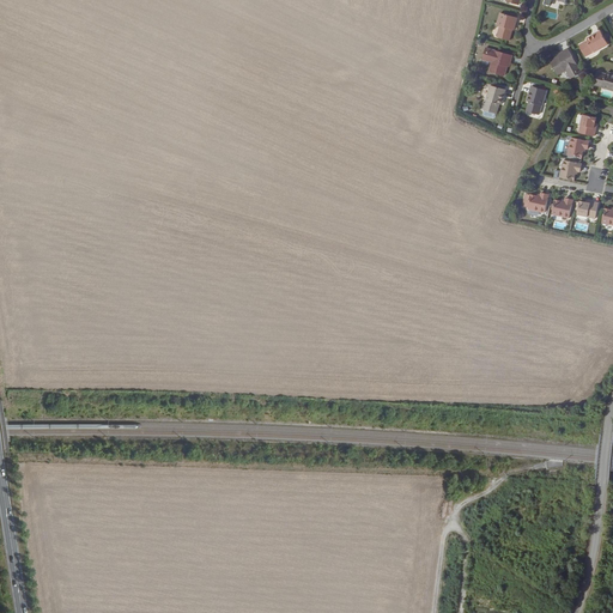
[(499,14),(497,24),(501,25),(499,26),(497,37),(508,41),(511,30),(513,30),(516,18),(499,14)]
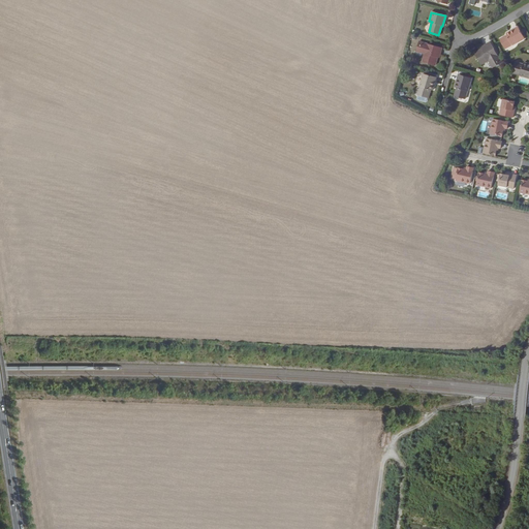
[(524,39),(517,27),(505,34),(506,35),(499,39),(504,49),(511,44),(512,45),(524,39)]
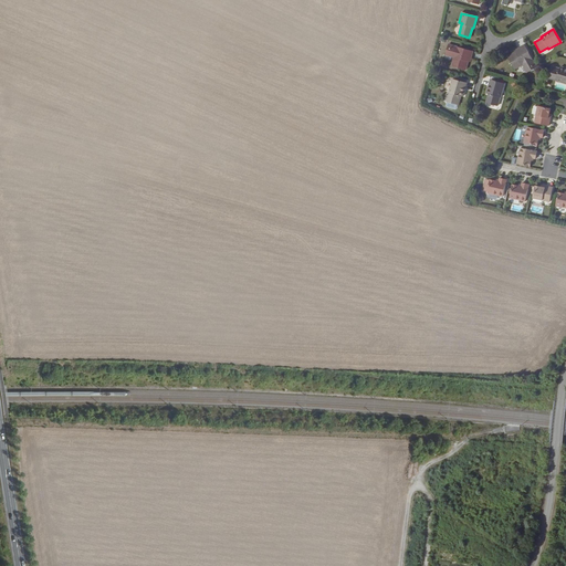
[(523,46),(515,51),(516,53),(514,54),(506,59),(513,71),(520,66),(524,74),(532,70),(530,66),(532,64),(530,60),(527,61),(525,55),(526,54),(523,46)]
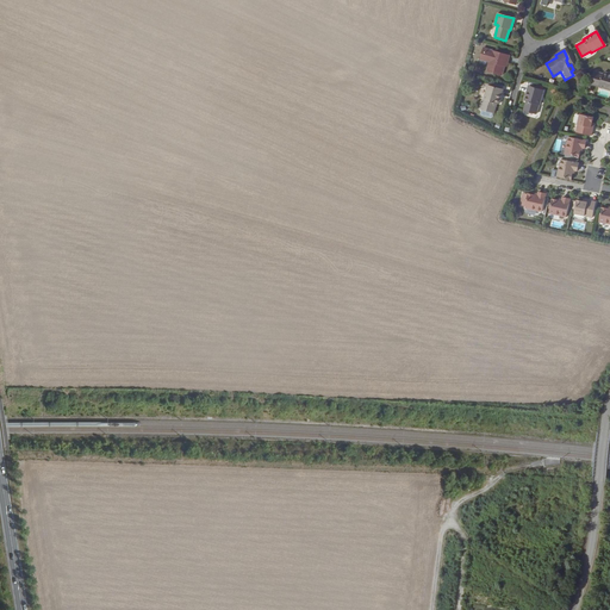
[(493,53),(489,51),(487,54),(481,51),(479,61),(487,63),(485,70),(500,75),(502,67),(503,64),(505,66),(508,56),(499,54),(498,56),(493,54),(493,53)]
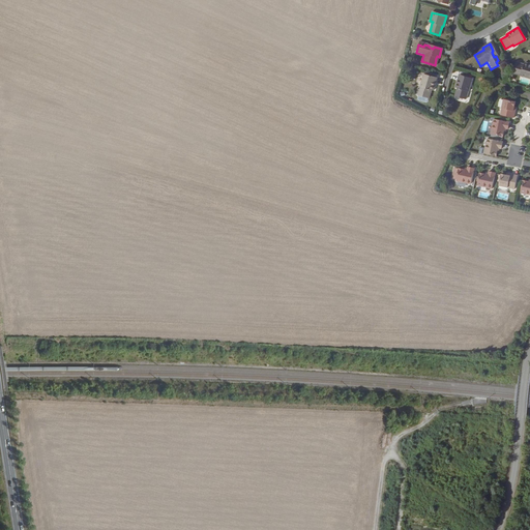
[(529,78),(529,64),(525,63),(524,65),(517,63),(513,74),(521,76),(521,77),(529,78)]
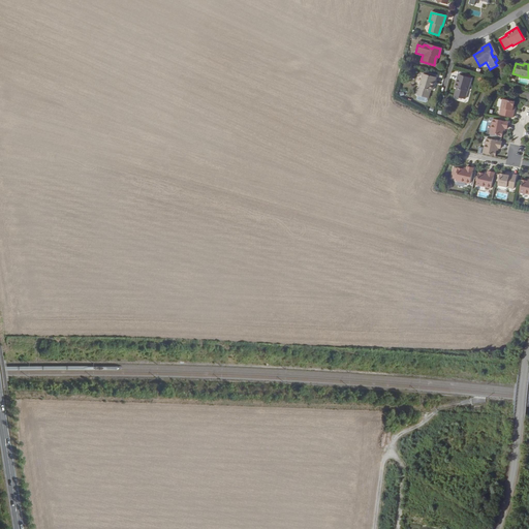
[(432,91),(436,78),(423,74),(418,87),(419,87),(417,95),(428,98),(430,90),(432,91)]
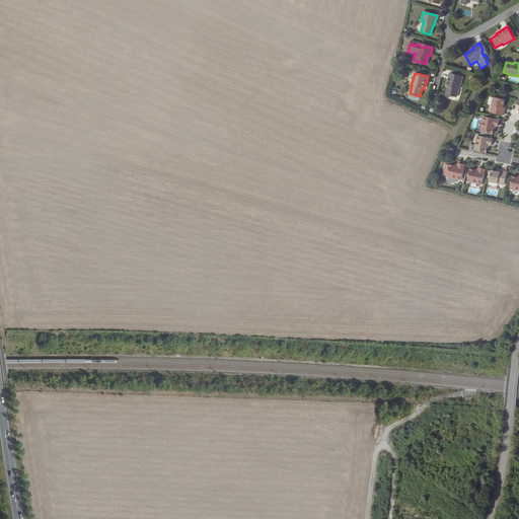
[(458,89),(462,78),(449,74),(446,86),(448,86),(445,94),(456,97),(458,89)]
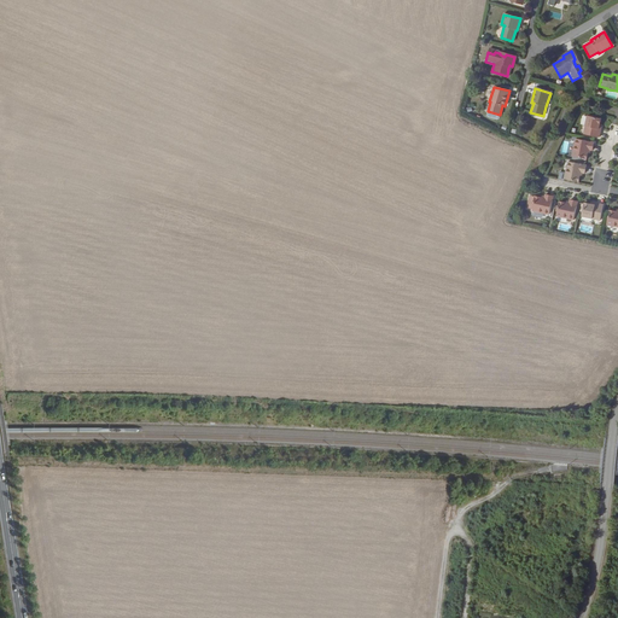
[(600,127),(600,123),(601,117),(588,115),(583,134),(599,136),(601,127),(600,127)]
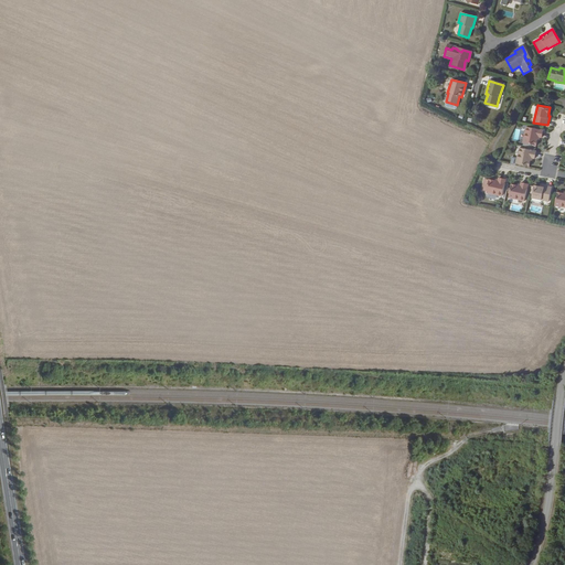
[(543,130),(525,127),(523,142),(536,146),(537,140),(539,140),(539,137),(542,137),(543,130)]
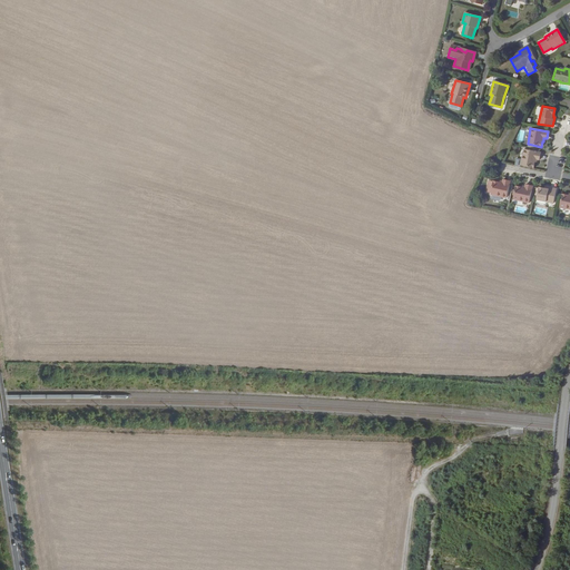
[(520,166),(534,169),(536,164),(537,160),(539,160),(541,153),(523,149),(520,166)]
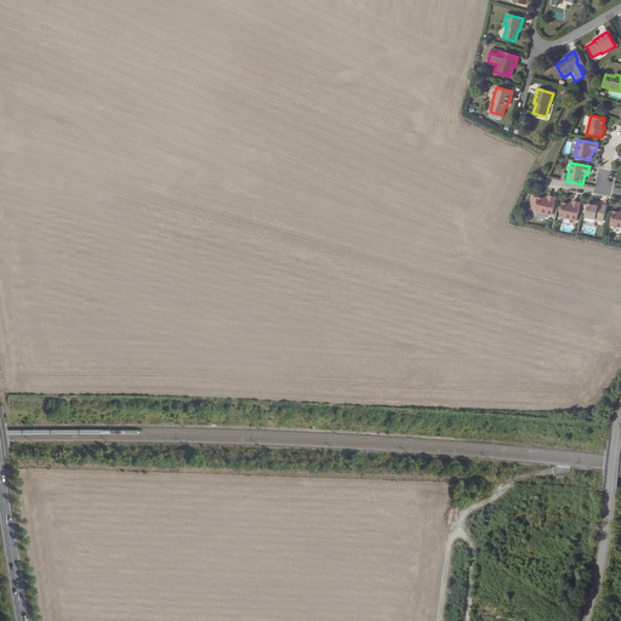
[(547,200),(536,199),(534,214),(552,217),(556,199),(547,197),(547,200)]
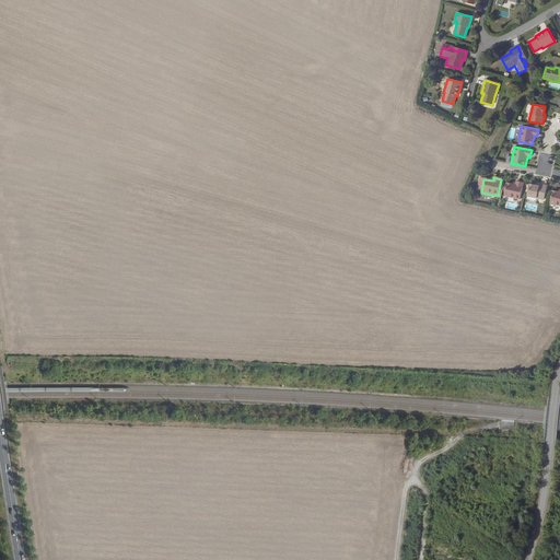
[(512,185),(506,184),(504,198),(520,201),(524,184),(516,183),(515,185),(512,184),(512,185)]
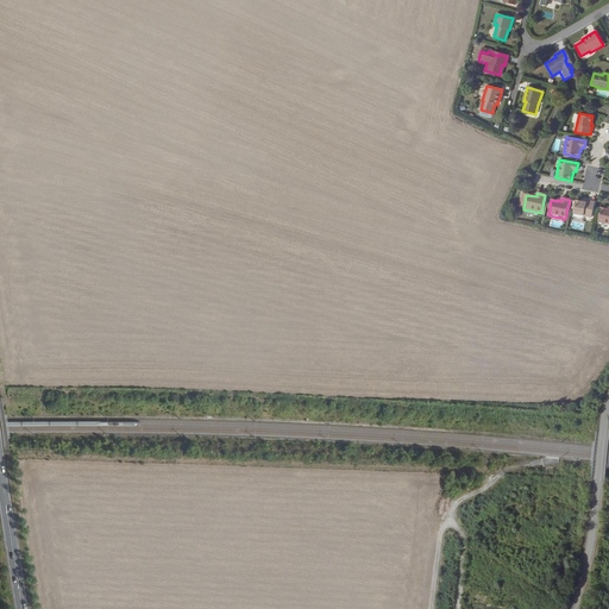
[(585,203),(582,202),(577,201),(573,215),(592,219),(596,203),(585,201),(585,203)]
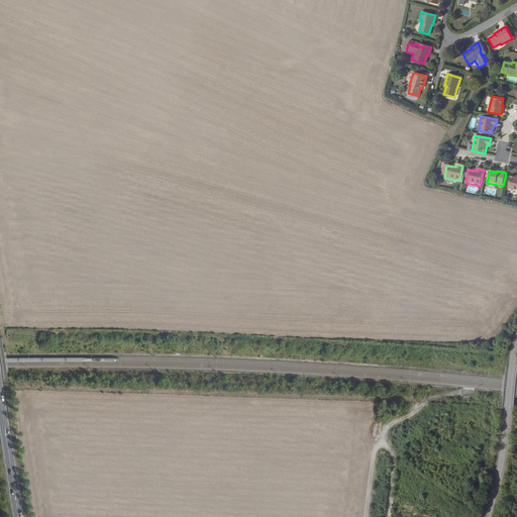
[(516,177),(516,178),(511,177),(508,189),(516,191),(516,177)]
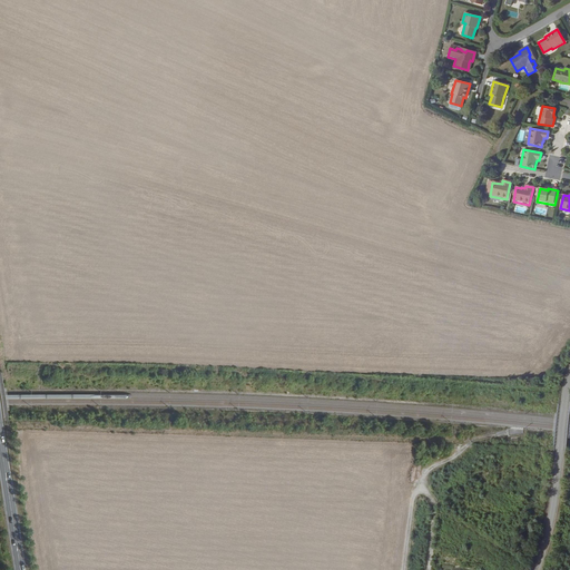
All buildings are outlined.
